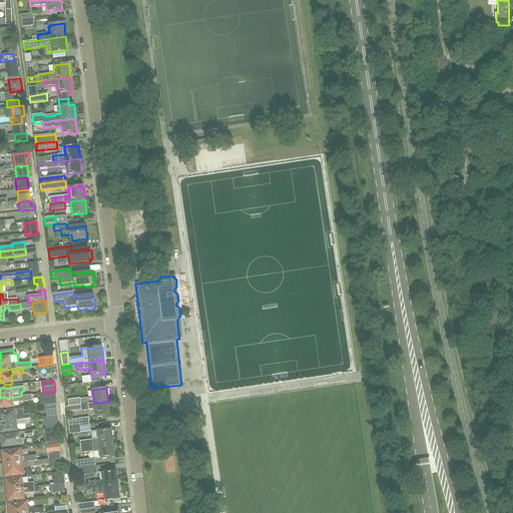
[(57,403),(55,392),(39,394),(40,405),(57,403)]
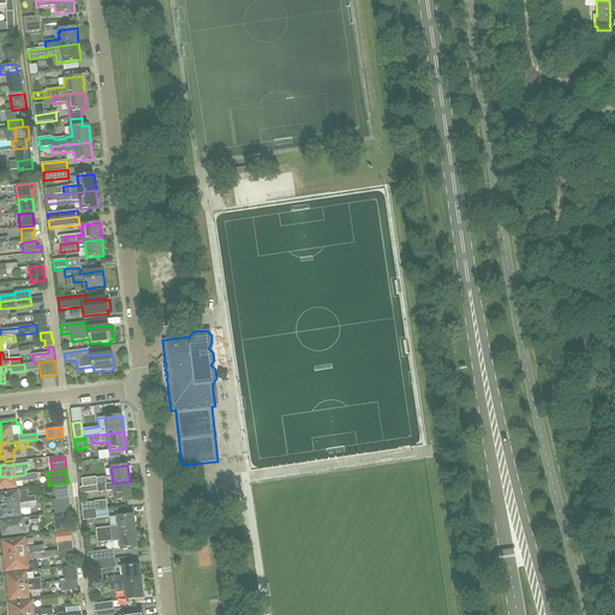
[(39,481),(39,473),(25,475),(18,476),(0,477),(0,489),(16,488),(16,483),(17,483),(17,482),(39,481)]
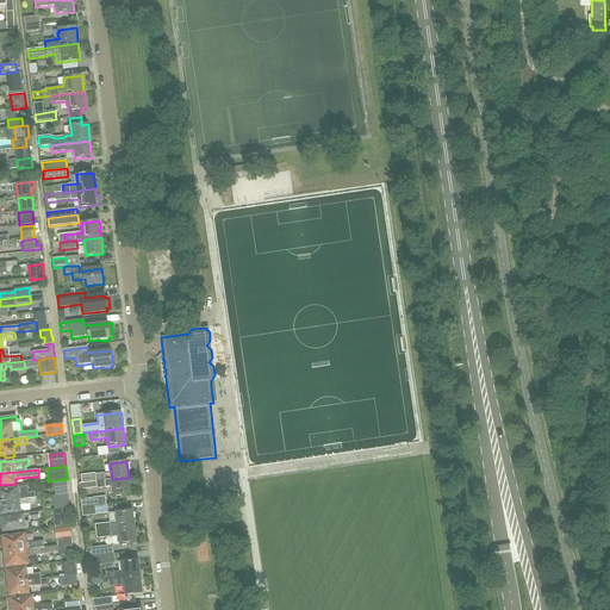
[(80,491),(113,486),(114,496),(131,495),(129,478),(112,479),(105,480),(97,481),(79,484),(80,491)]
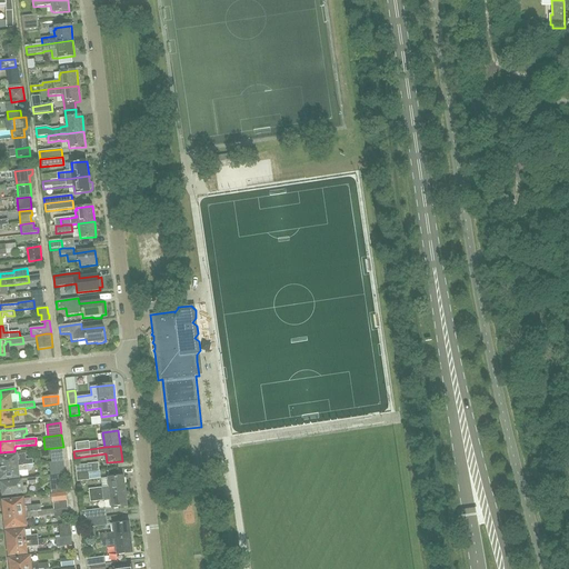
[(0,457),(0,468),(33,465),(32,459),(26,460),(26,457),(25,457),(23,455),(0,457)]
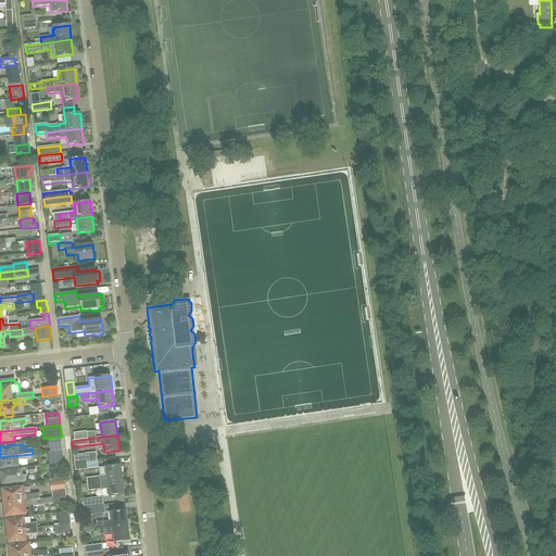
[(48,465),(48,466),(63,464),(62,451),(49,452),(50,465),(48,465)]
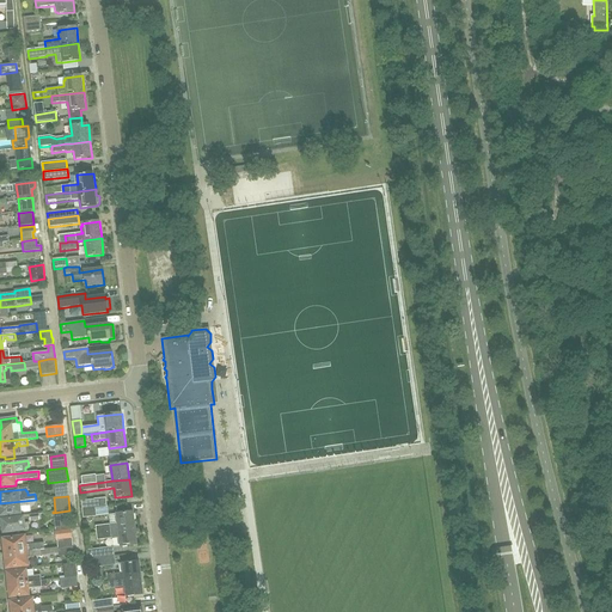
[(96,508),(108,507),(106,507),(106,499),(95,499),(95,500),(81,501),(83,510),(96,508)]
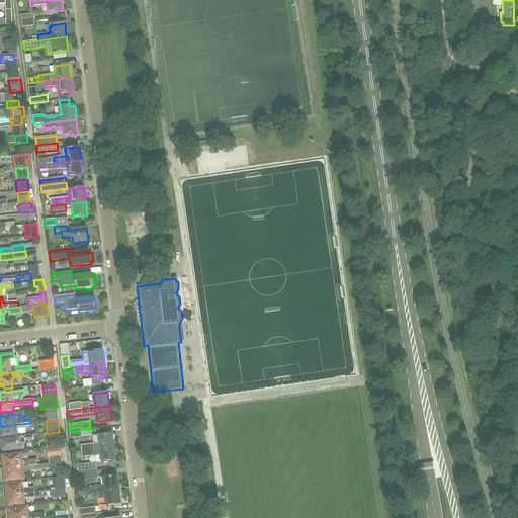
[(0,435),(1,435),(1,437),(18,434),(26,433),(25,428),(28,428),(28,426),(30,426),(30,423),(0,426),(0,429),(0,430),(0,429),(0,435)]
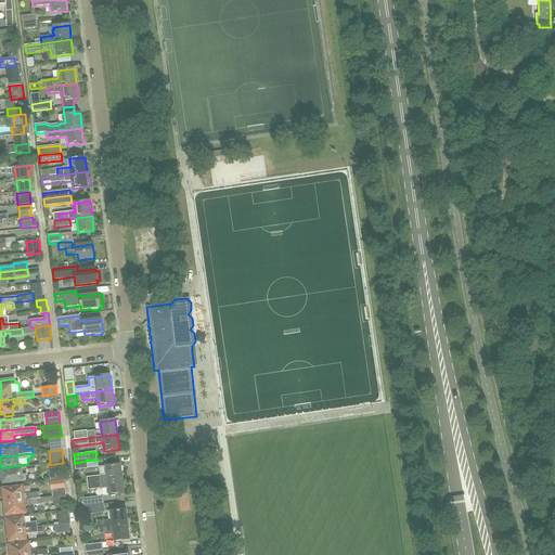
[(64,480),(65,480),(63,463),(48,465),(50,481),(51,481),(64,480)]
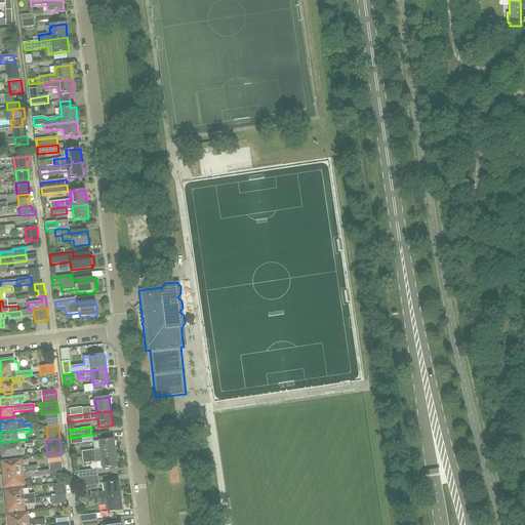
[(83,457),(116,453),(114,439),(99,441),(101,449),(82,451),(83,457)]
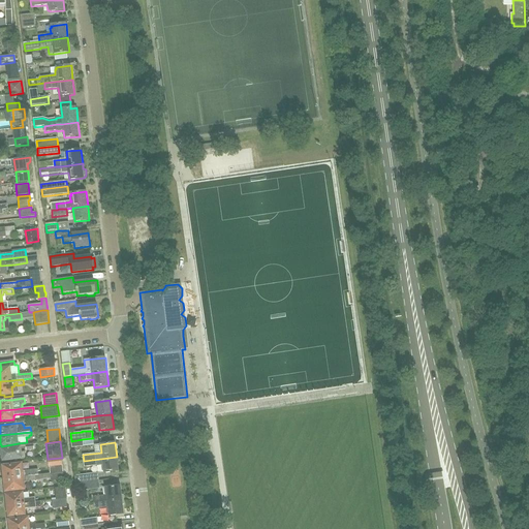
[(0,453),(0,456),(2,457),(2,461),(22,459),(26,458),(25,452),(22,453),(21,446),(1,448),(1,450),(0,450),(0,453)]
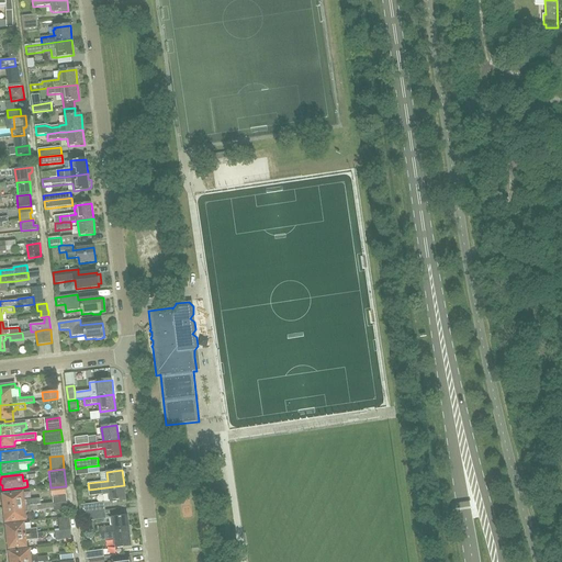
[(89,496),(110,494),(111,503),(126,501),(124,485),(89,490),(89,496)]
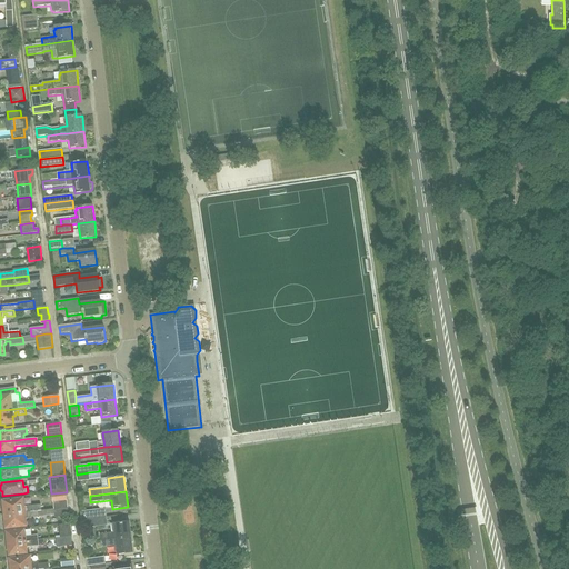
[(67,500),(66,492),(52,493),(53,501),(67,500)]
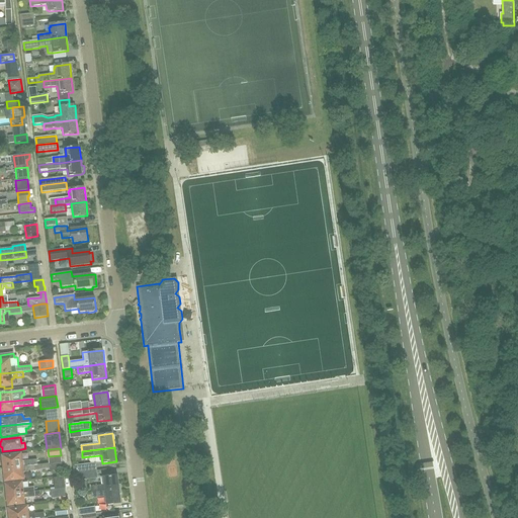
[(4,463),(4,468),(37,464),(37,459),(21,461),(20,454),(3,456),(3,458),(2,458),(2,463),(4,463)]
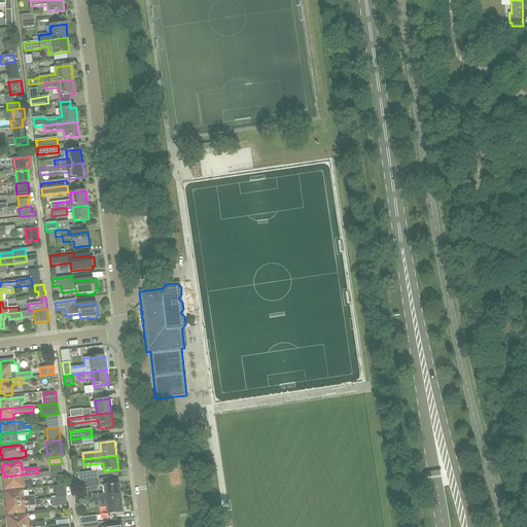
[(49,464),(49,471),(63,469),(62,463),(49,464)]
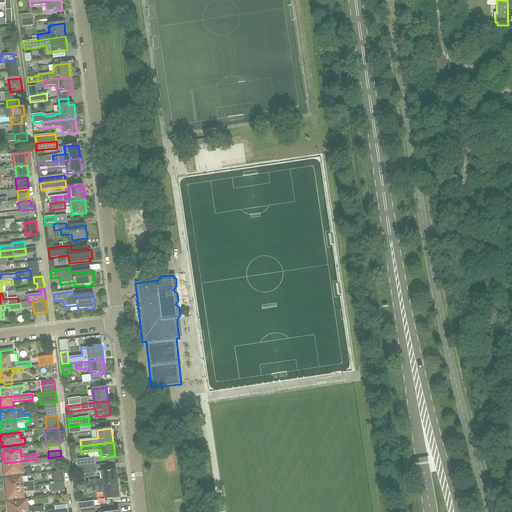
[(62,464),(61,456),(48,458),(49,466),(62,464)]
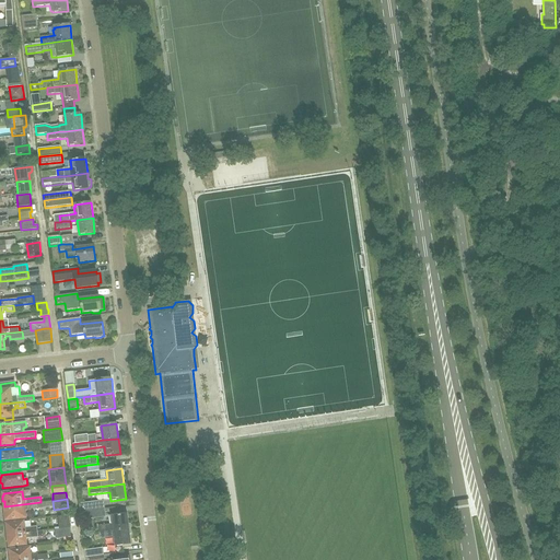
[(41,503),(41,502),(4,506),(6,513),(4,513),(4,518),(7,518),(7,520),(25,517),(25,511),(31,511),(31,509),(38,509),(37,503),(41,503)]
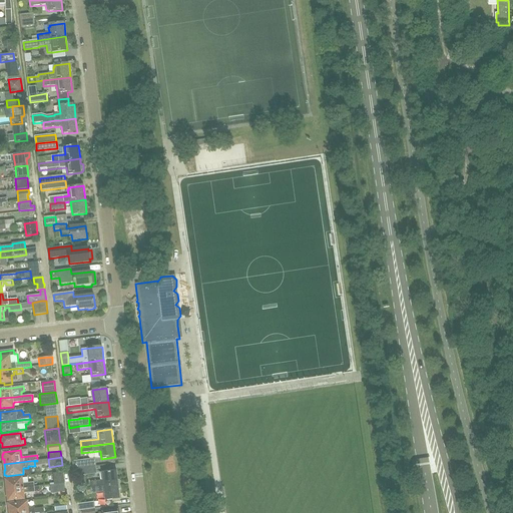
[(73,461),(72,461),(73,468),(86,467),(86,460),(73,461)]
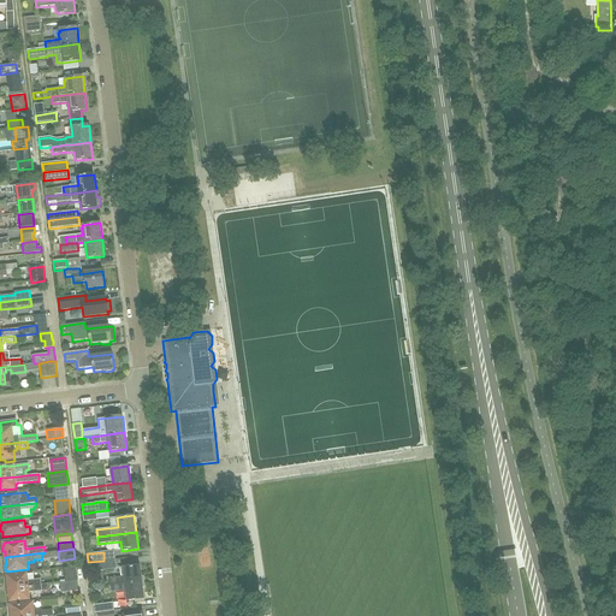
[(104,561),(88,562),(88,564),(89,573),(90,572),(105,570),(104,561)]
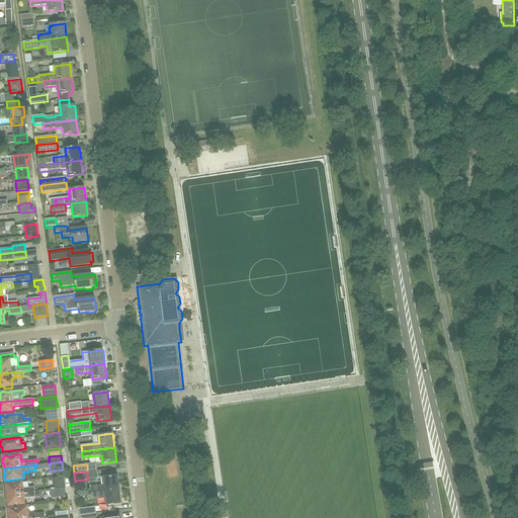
[(100,492),(105,491),(119,489),(118,476),(103,477),(104,485),(91,487),(92,492),(100,492)]
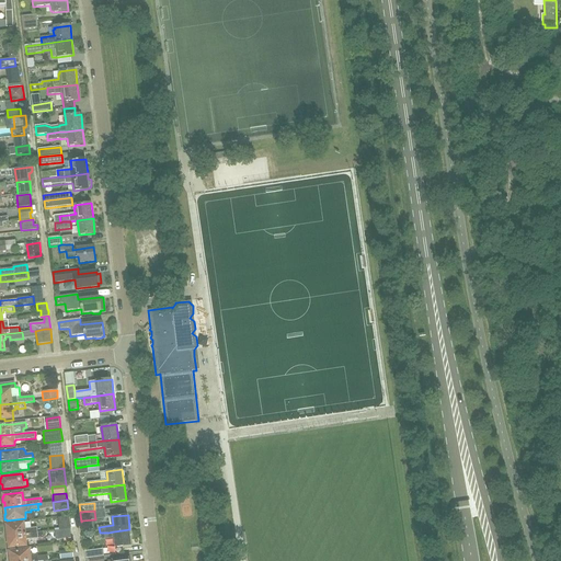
[(59,530),(70,529),(69,516),(58,517),(59,530)]
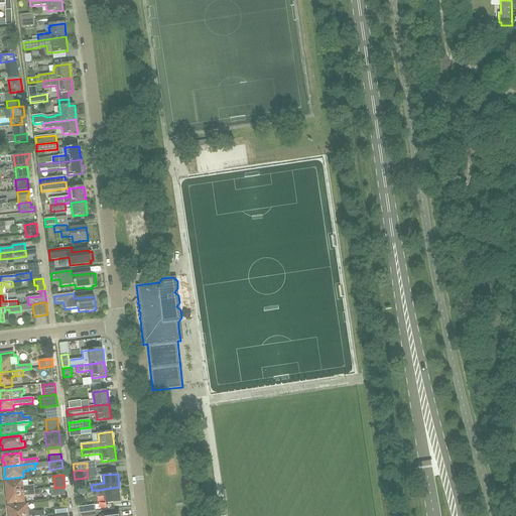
[(5,489),(7,489),(8,493),(24,492),(34,490),(34,485),(27,486),(27,481),(22,482),(22,481),(6,483),(6,484),(6,485),(5,489)]
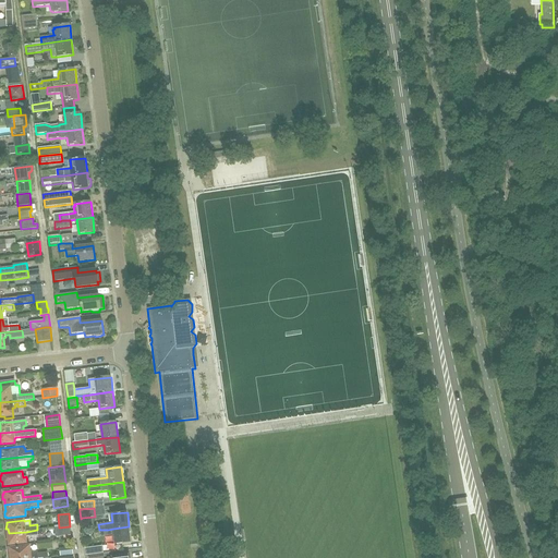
[(59,528),(55,529),(56,537),(71,535),(70,526),(59,528)]
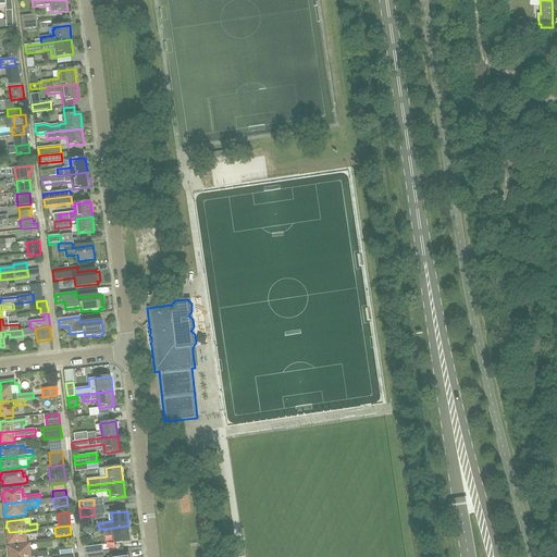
[(113,528),(114,534),(115,543),(131,542),(128,525),(113,528)]
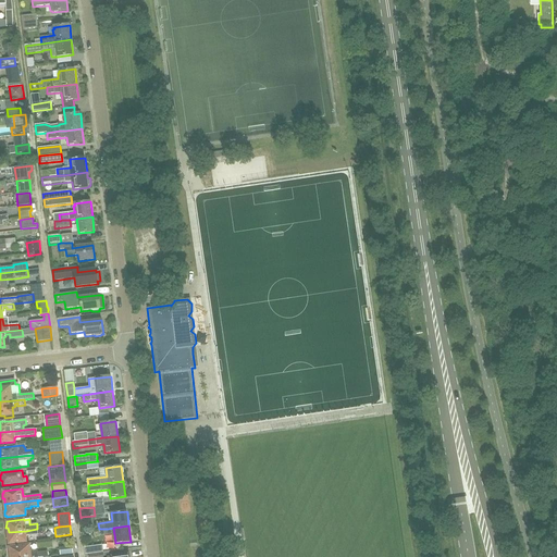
[(26,531),(9,532),(9,537),(8,537),(9,542),(10,543),(10,544),(26,542),(25,535),(27,535),(27,536),(44,534),(44,529),(37,529),(26,531)]
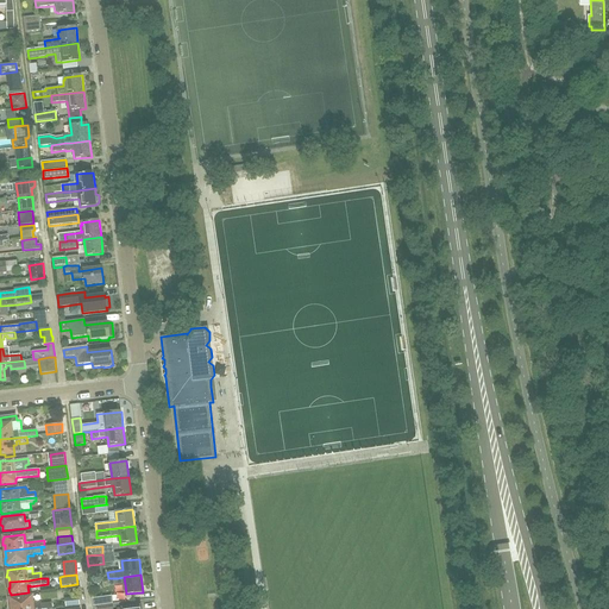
[(11,600),(12,608),(45,608),(52,608),(51,603),(42,604),(41,602),(32,603),(32,596),(11,600)]
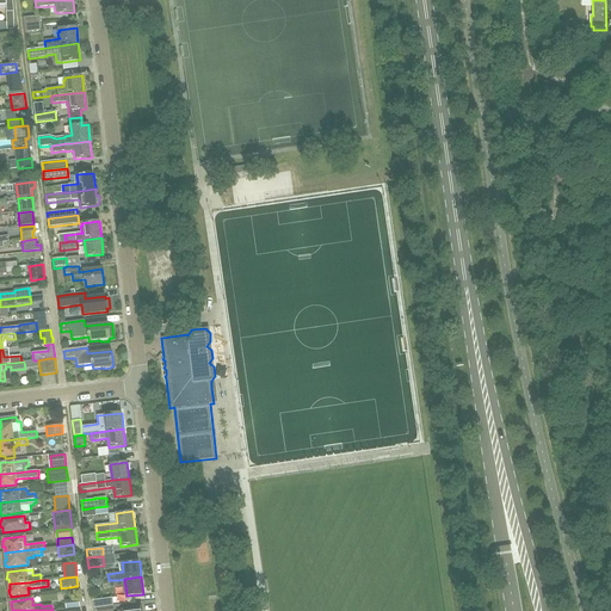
[(98,608),(113,605),(112,598),(92,602),(93,609),(98,608)]
